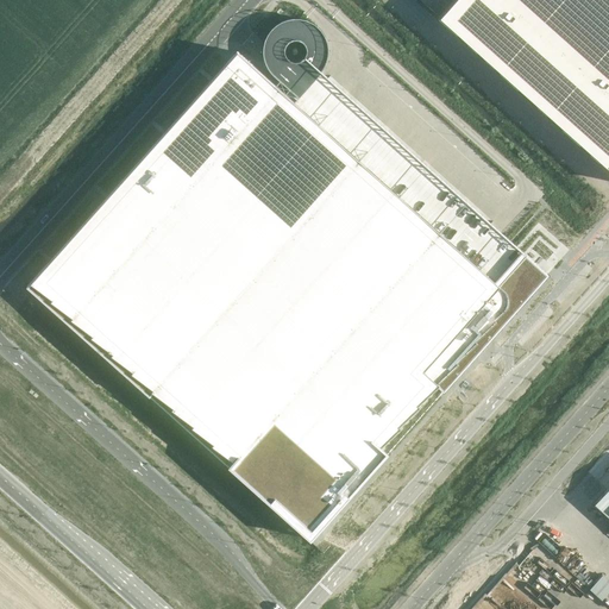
[(608,0),(454,0),(439,18),(608,170),(608,0)]
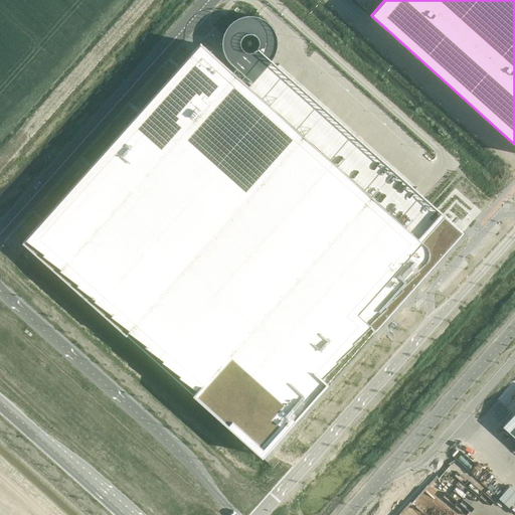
[(369,194),(247,86),(211,53),(205,48),(200,44),(198,46),(194,51),(193,52),(190,55),(180,66),(178,69),(140,112),(138,114),(93,165),(90,168),(44,219),(41,222),(40,223),(29,235),(23,242),(27,246),(33,250),(41,258),(227,424),(244,441),(254,449),(262,441),(265,444),(269,448),(285,431),(295,418),(328,381),(331,378),(370,334),(373,331),(445,250),(452,243),(462,231),(458,228),(455,225),(452,222),(450,220),(449,219),(444,215),(435,225),(420,240),(417,237),(411,232),(405,227),(391,215),(369,194)]
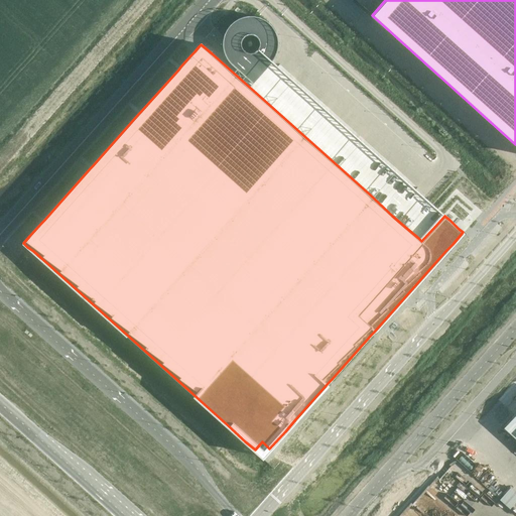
[(515,412),(503,427),(515,438),(515,412)]
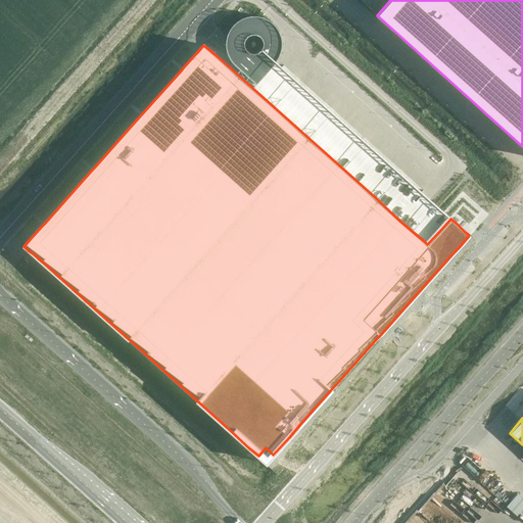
[(478,496),(478,479),(467,480),(467,487),(460,487),(460,496),(467,495),(467,496),(478,496)]
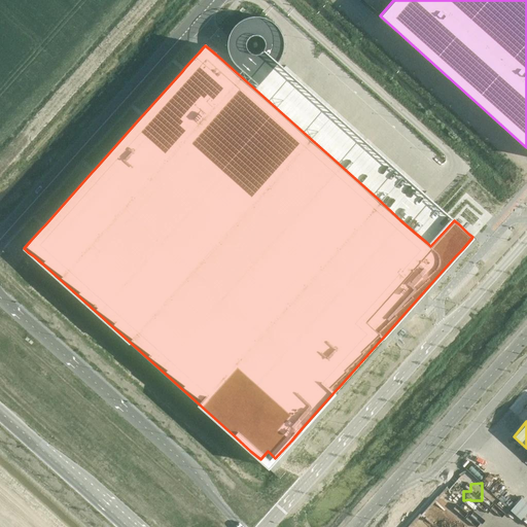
[(521,521),(526,513),(526,501),(522,498),(511,511),(521,521)]
